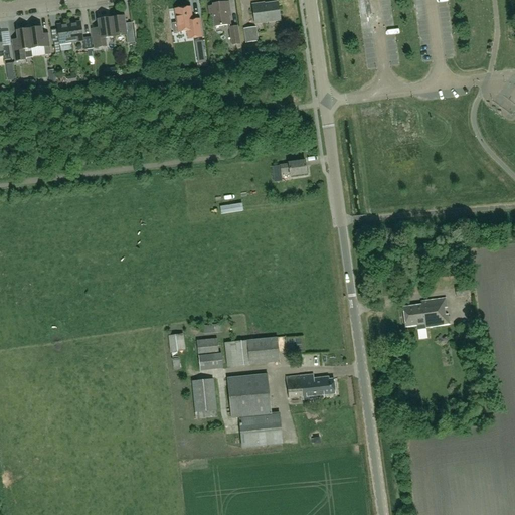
[(213,6),(209,7),(210,14),(213,14),(215,27),(231,25),(229,12),(230,12),(229,2),(213,4),(213,6)]
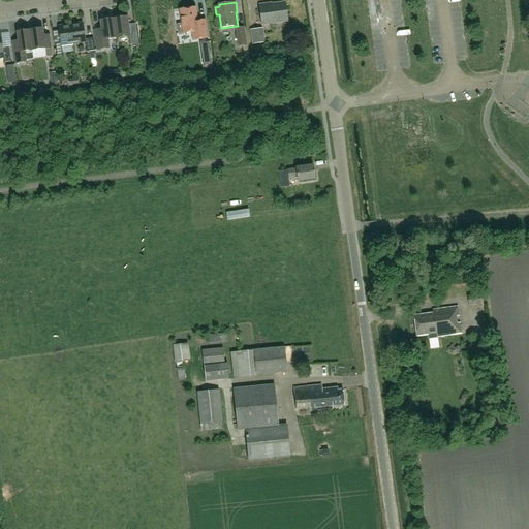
[(272,4),(259,5),(262,25),(288,22),(286,3),(272,4)]
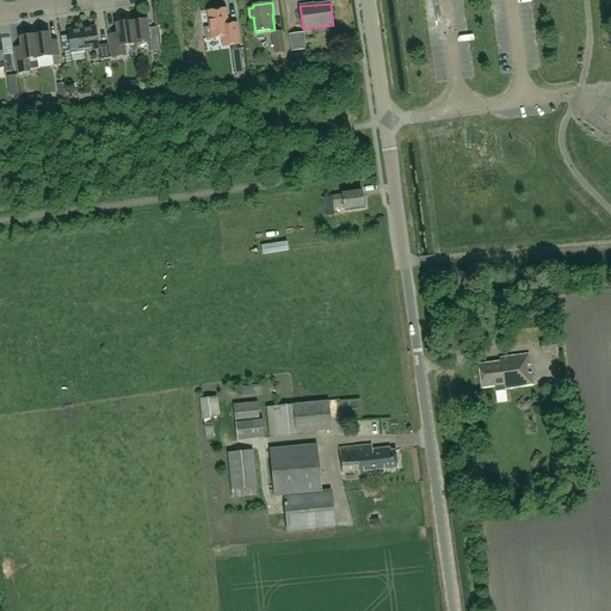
[(227,10),(209,12),(210,28),(205,29),(207,39),(223,37),(224,47),(240,44),(238,24),(228,25),(227,10)]
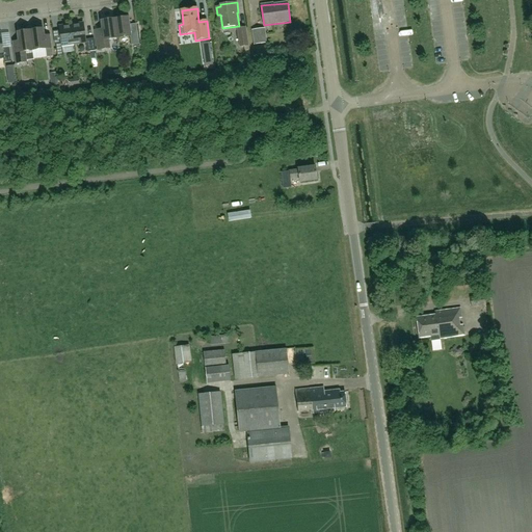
[(129,18),(115,19),(117,38),(131,37),(132,46),(139,45),(136,24),(130,25),(129,18)]
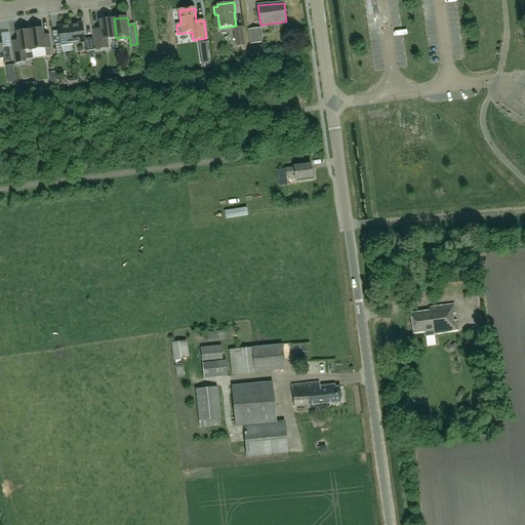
[(108,39),(116,38),(114,18),(101,21),(102,33),(94,34),(96,49),(109,48),(108,39)]
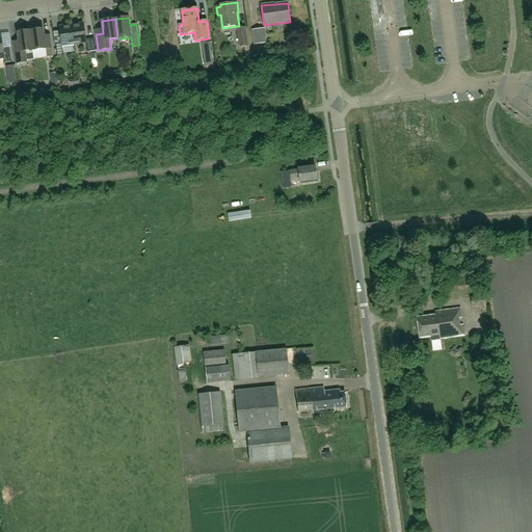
[(84,24),(72,25),(74,45),(86,43),(87,52),(97,51),(95,38),(86,40),(84,24)]
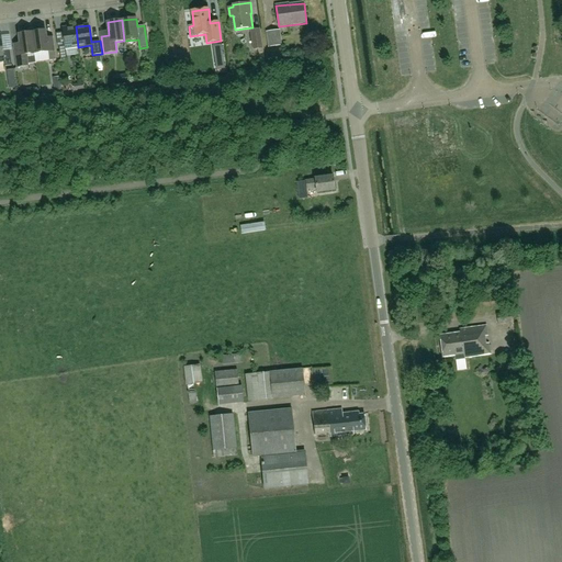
[(78,47),(76,26),(63,29),(65,46),(59,46),(60,59),(67,58),(66,48),(78,47)]
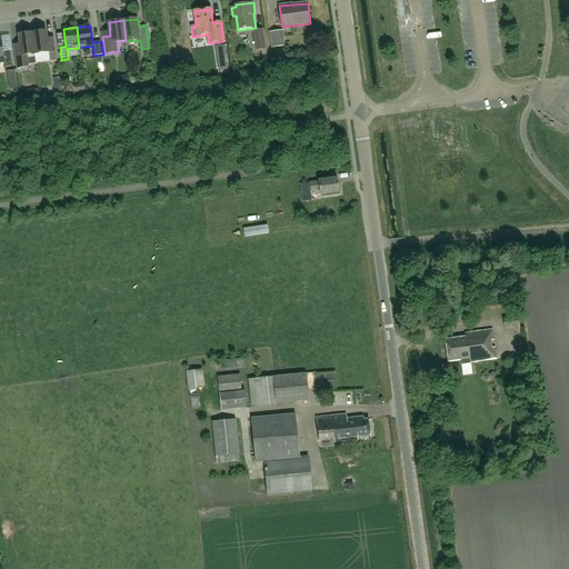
[(261,50),(266,49),(263,29),(255,30),(257,50),(261,50)]
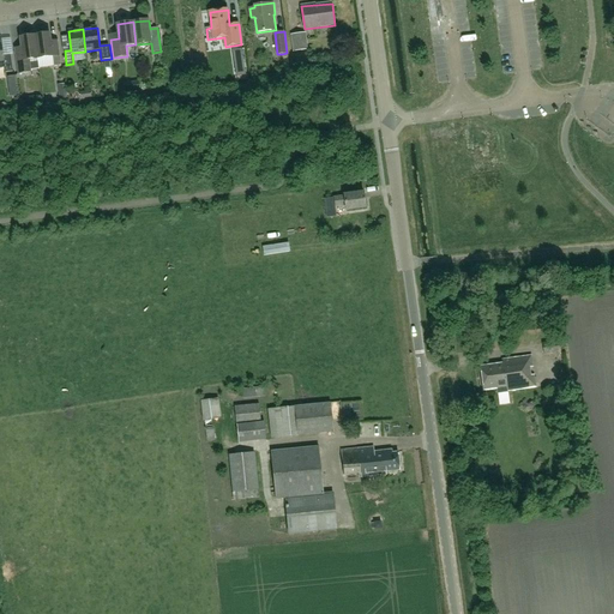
[(50,34),(35,36),(38,59),(53,56),(54,66),(62,65),(59,41),(52,42),(50,34)]
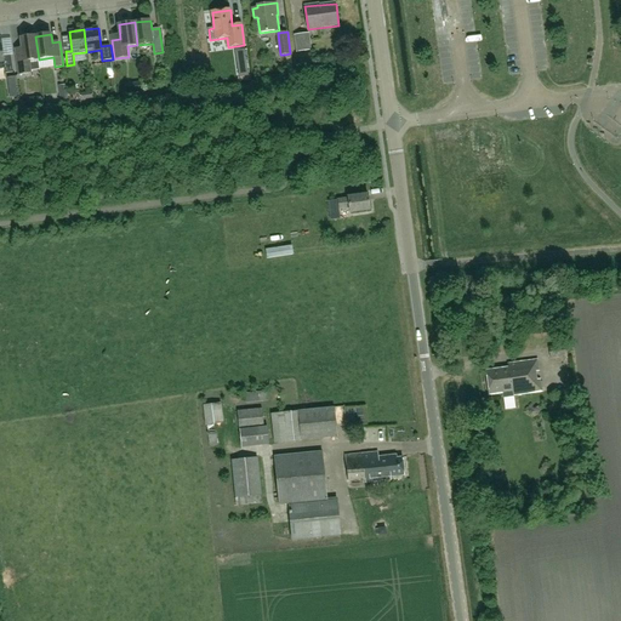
[(312,50),(309,34),(295,35),(297,52),(312,50)]
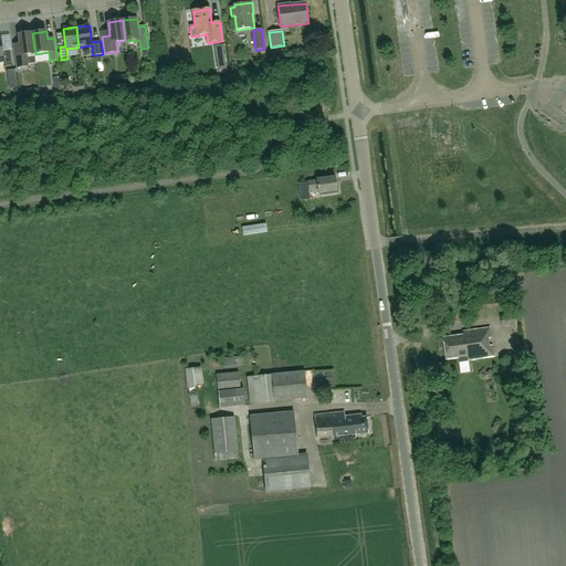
[(37,64),(35,54),(32,33),(19,34),(20,44),(13,45),(17,69),(29,66),(29,65),(37,64)]
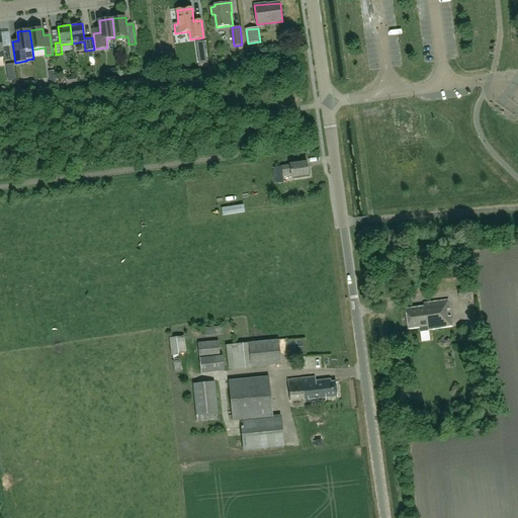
[(1,31),(0,31),(0,58),(4,58),(5,61),(11,61),(9,47),(3,48),(1,33),(1,31)]
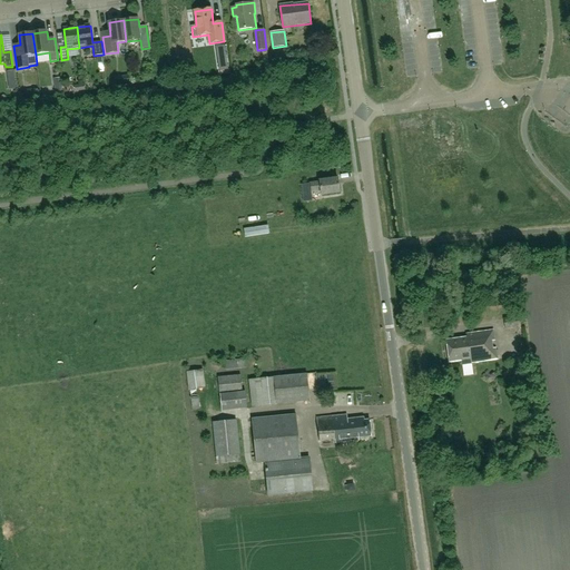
[(216,46),(219,71),(227,70),(225,46),(216,46)]
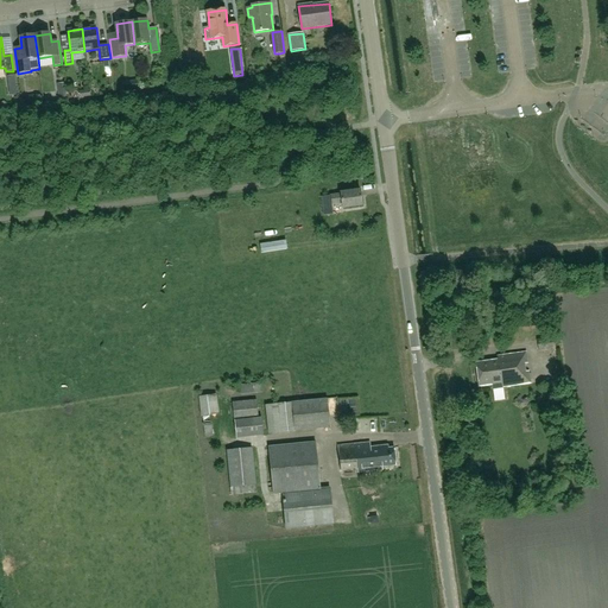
[(331,196),(333,204),(342,203),(343,208),(362,206),(361,191),(341,194),(341,195),(331,196)]
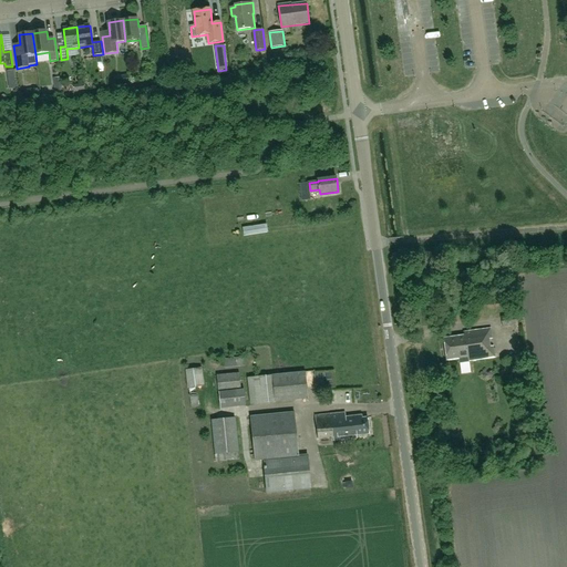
[(515,319),(501,321),(503,332),(514,331),(513,326),(517,325),(515,319)]
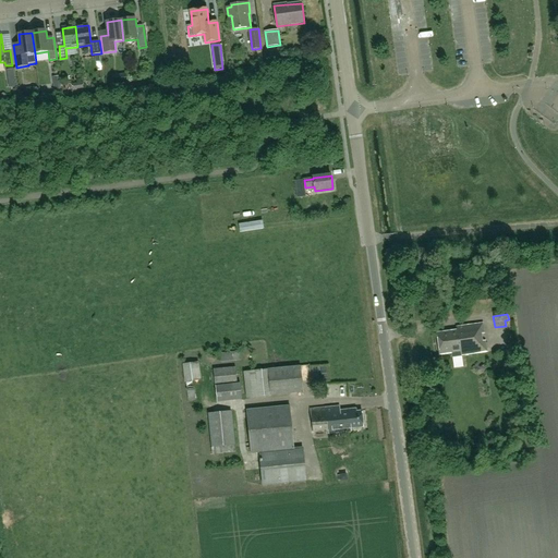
[(457,331),(437,334),(439,355),(451,354),(452,358),(487,352),(483,324),(457,328),(457,331)]
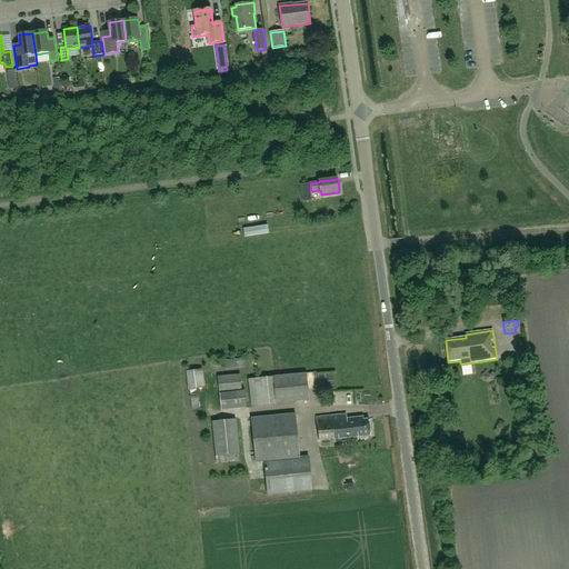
[(227,359),(228,368),(241,366),(240,358),(227,359)]
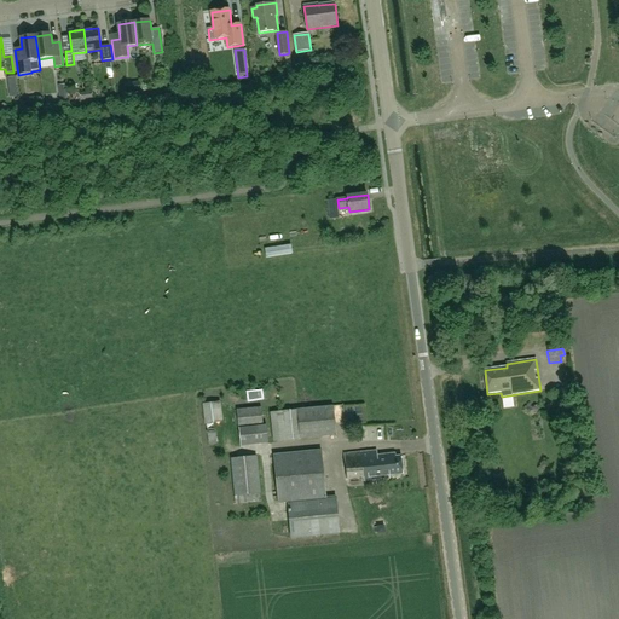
[(207,432),(208,445),(217,445),(215,431),(214,432),(213,423),(223,422),(220,401),(202,404),(204,424),(206,424),(207,432)]
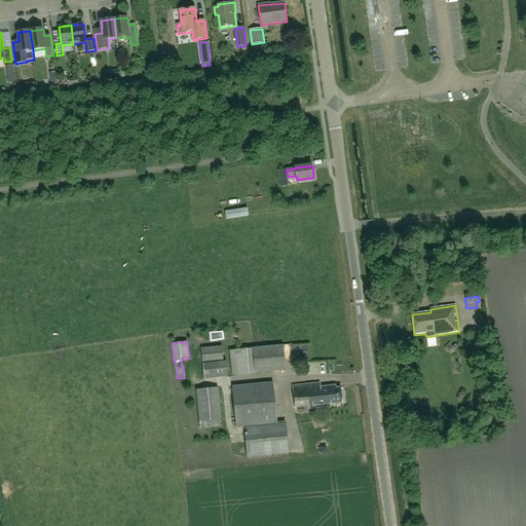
[(226,361),(224,361),(222,345),(200,348),(202,364),(203,379),(228,377),(226,361)]
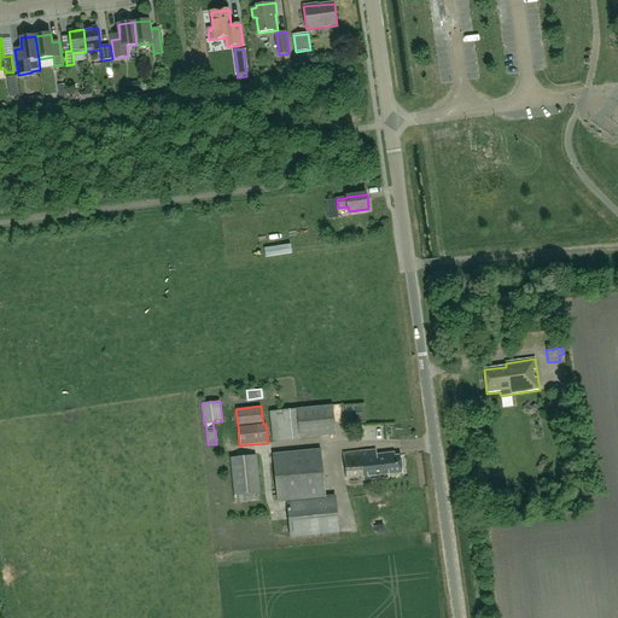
[(333,406),(297,409),(301,438),(336,435),(333,406)]
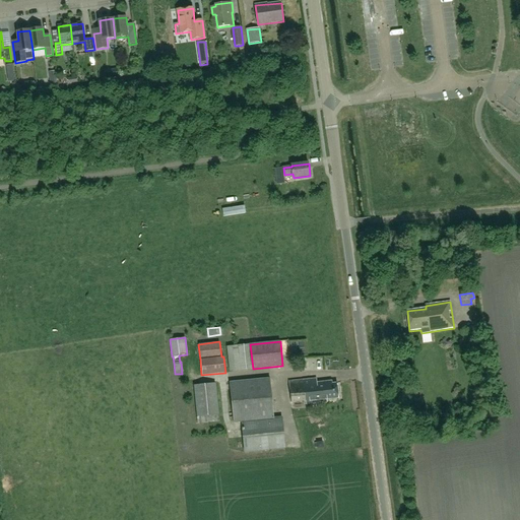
[(228,347),(231,371),(252,369),(250,345),(228,347)]
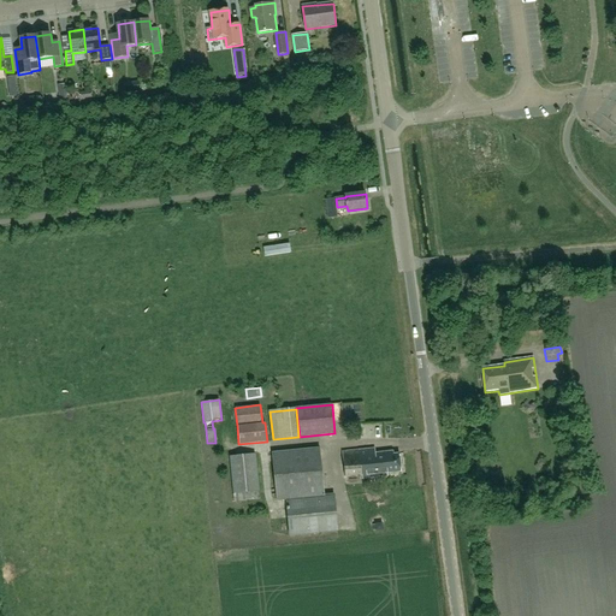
[(335,495),(324,496),(319,448),(272,452),(277,501),(286,499),(290,535),(338,531),(335,495)]
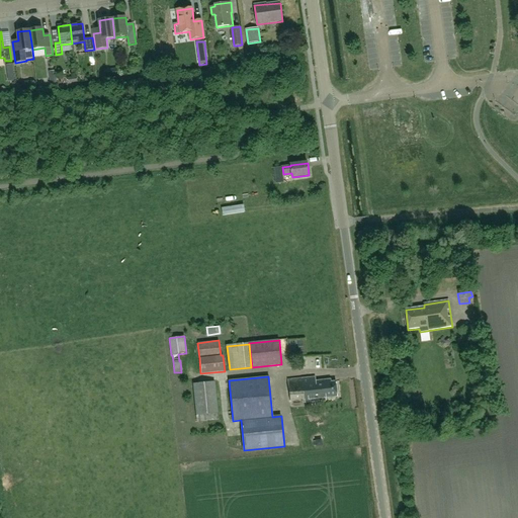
[(305,399),(303,399),(304,403),(326,401),(326,398),(338,397),(337,381),(332,382),(331,379),(317,380),(316,376),(303,378),(305,399)]
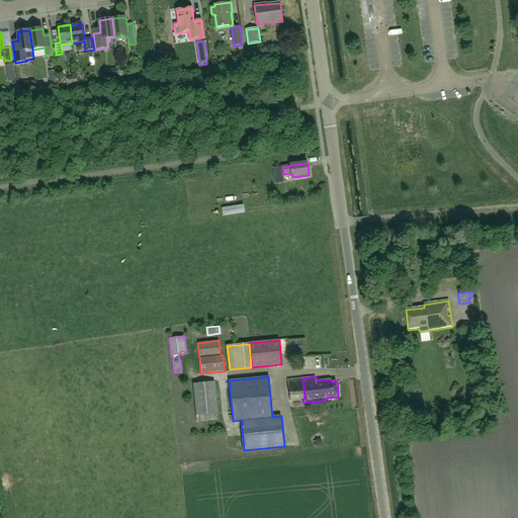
[(305,399),(303,378),(288,380),(290,401),(303,399),(305,399)]
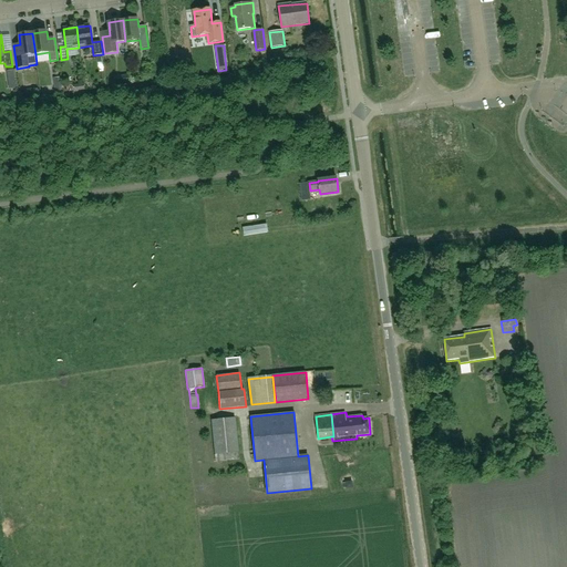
[(238,452),(235,418),(210,420),(215,454),(238,452)]
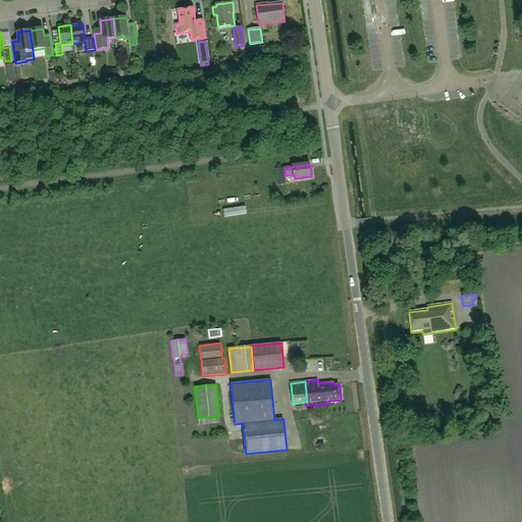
All buildings are outlined.
